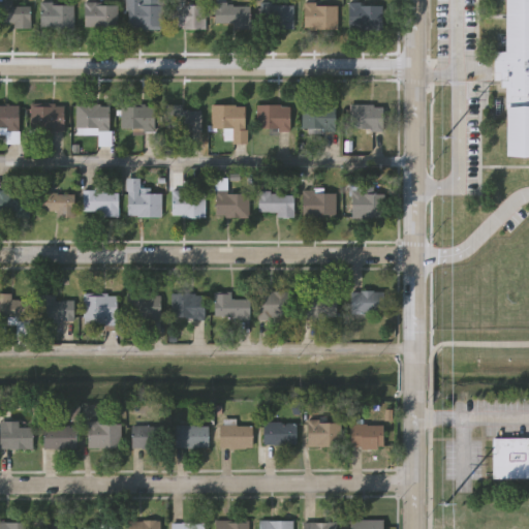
[(162,28),(126,28),(126,0),(143,0),(143,4),(162,4),(162,28)]
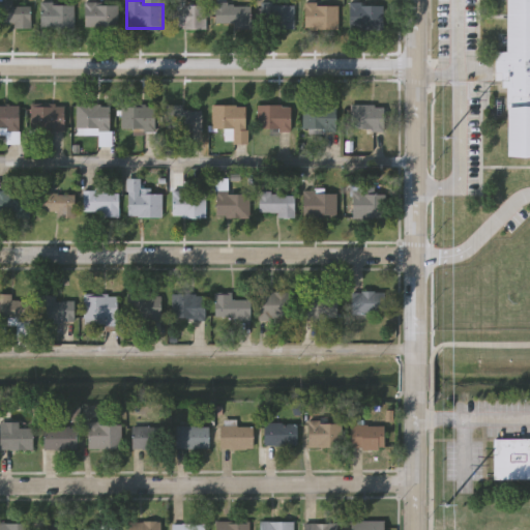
[(493,49),(505,50),(505,0),(529,0),(529,155),(506,155),(507,87),(500,87),(500,70),(493,70),(493,49)]
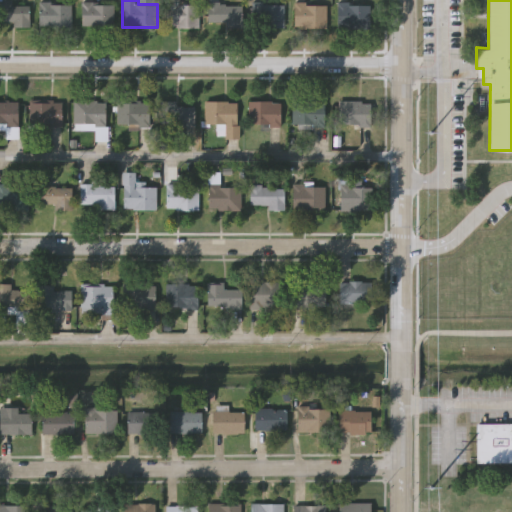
[(71,26),(39,26),(39,2),(71,2),(71,26)]
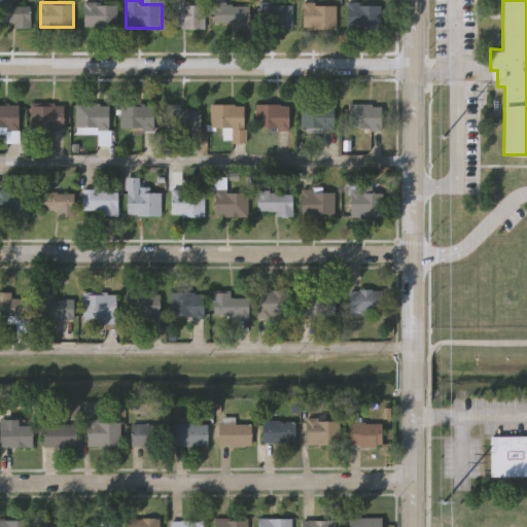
[(83,27),(83,2),(117,2),(117,27),(83,27)]
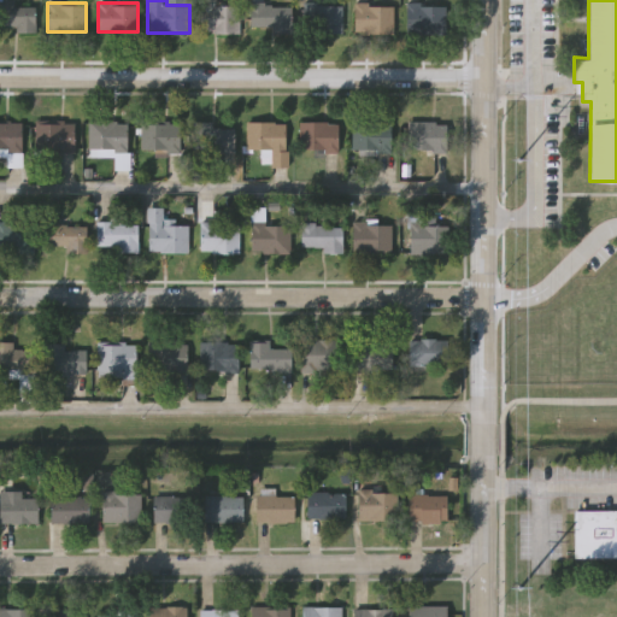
[(35,29),(0,29),(0,4),(35,5),(35,29)]
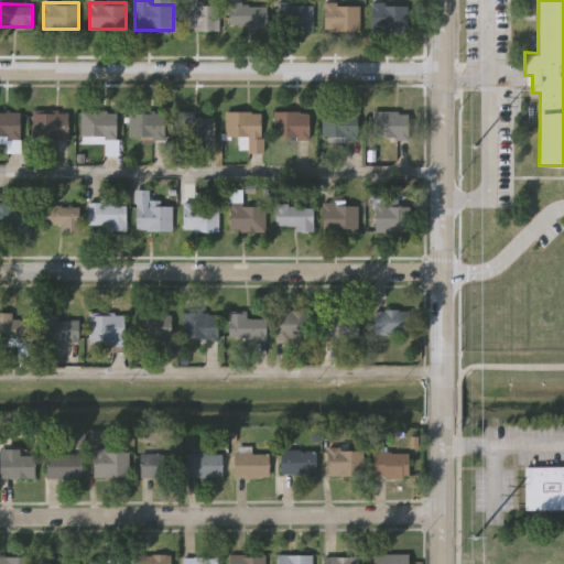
[(183,30),(183,3),(221,3),(221,30),(183,30)]
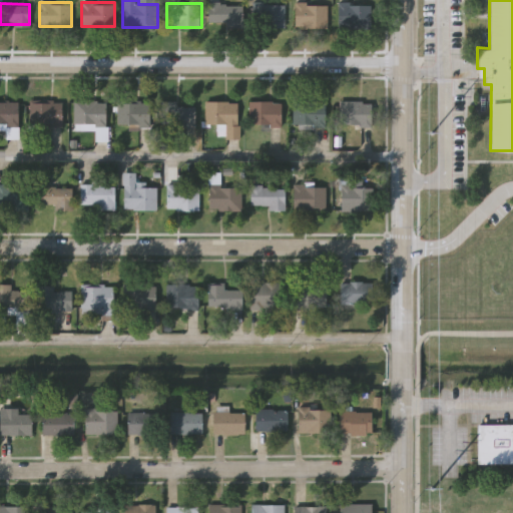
[(250,3),(285,3),(285,25),(250,25),(250,3)]
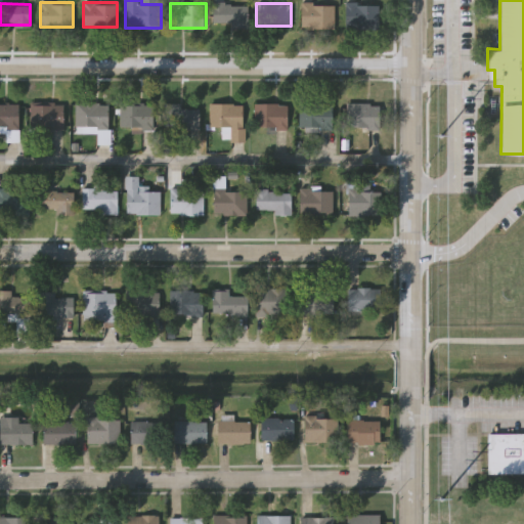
[(335,29),(301,29),(301,3),(335,3),(335,29)]
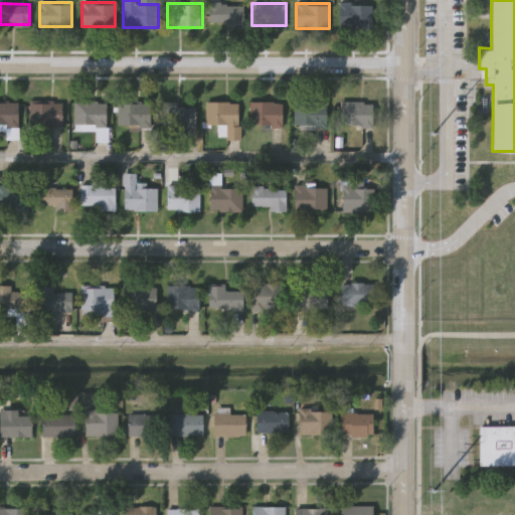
[(243,4),(243,26),(210,26),(210,4),(243,4)]
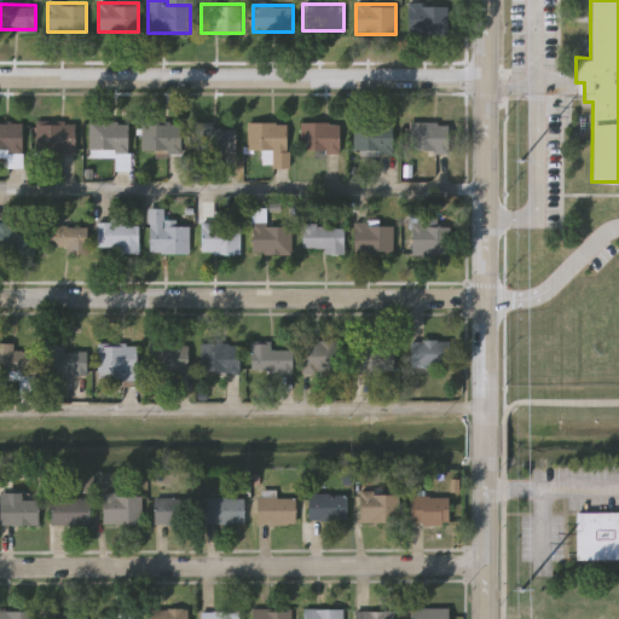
[(445,6),(445,34),(414,34),(414,6),(445,6)]
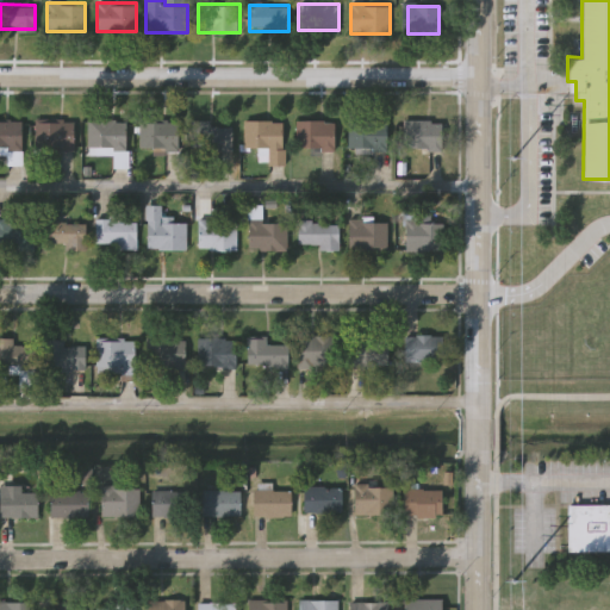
[(0,119),(23,119),(23,149),(0,149),(0,119)]
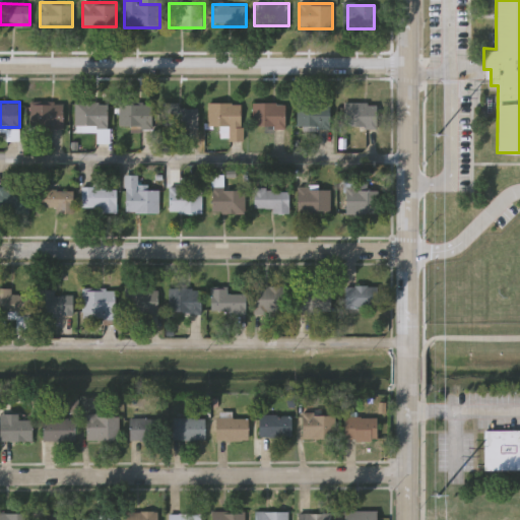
[(74,126),(74,102),(108,102),(108,126),(74,126)]
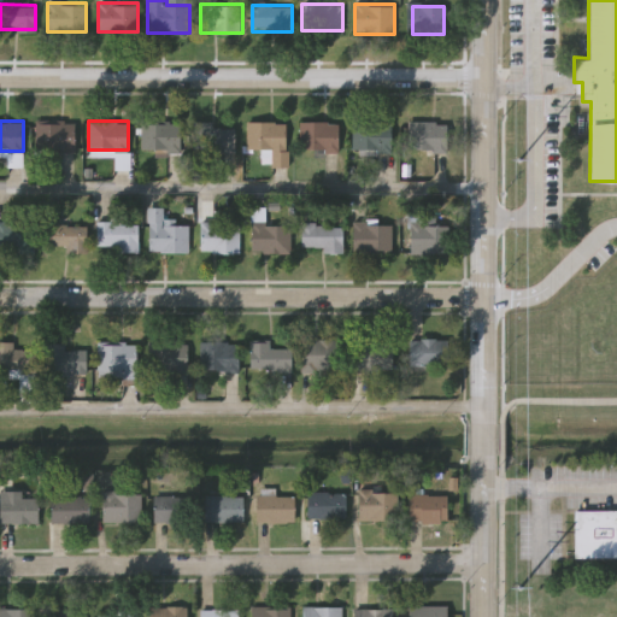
[(34,152),(34,122),(74,122),(74,152),(34,152)]
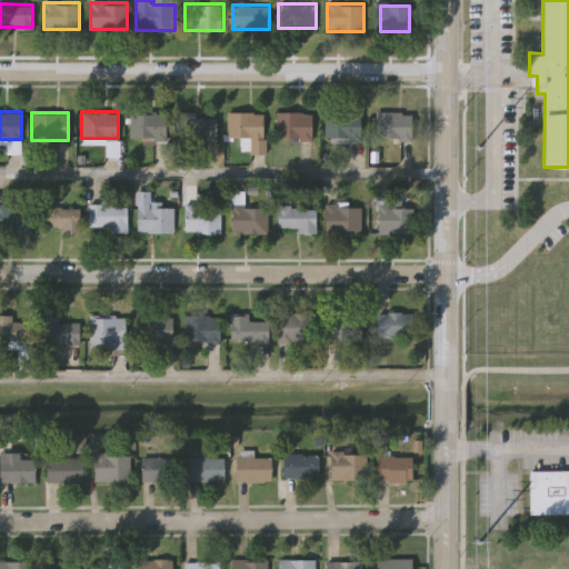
[(265,112),(265,153),(250,153),(250,138),(227,138),(227,112),(265,112)]
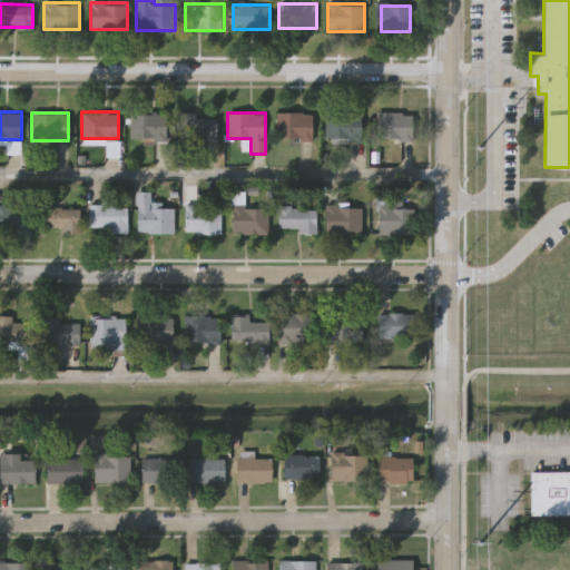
[(276,138),(276,112),(313,112),(313,138),(276,138)]
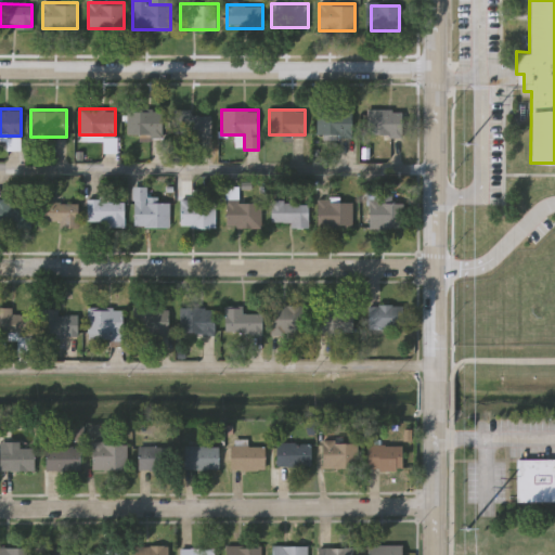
[(315,110),(352,110),(352,136),(315,136),(315,110)]
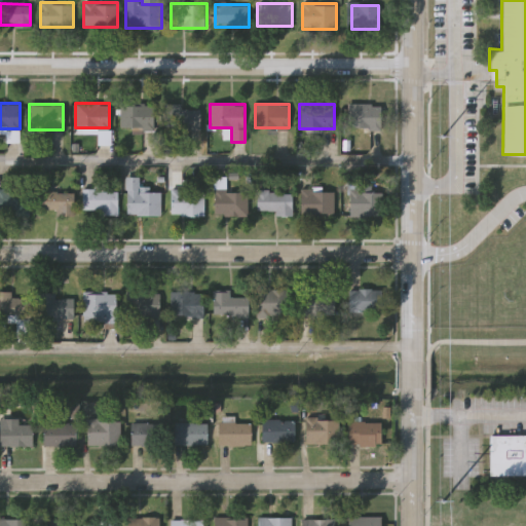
[(347,127),(347,104),(381,104),(381,127),(347,127)]
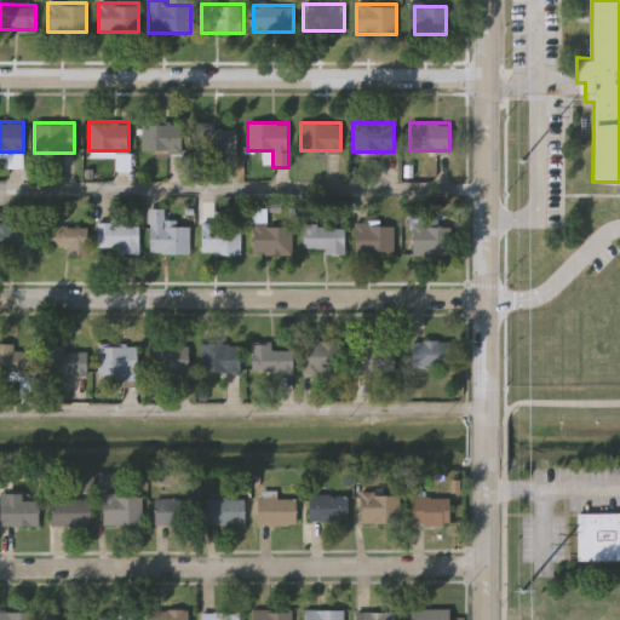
[(181,124),(181,151),(142,151),(142,124),(181,124)]
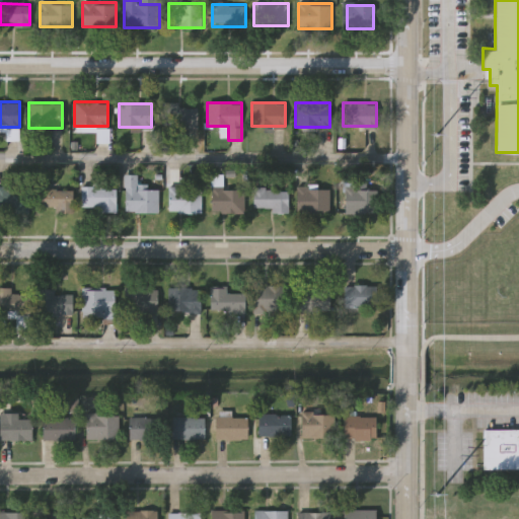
[(162,126),(162,104),(198,104),(198,126),(162,126)]
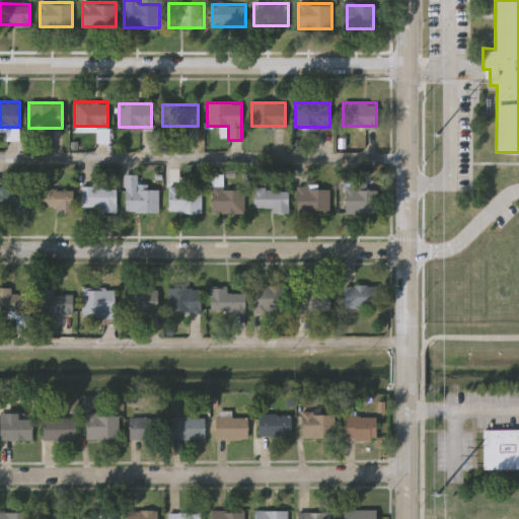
[(159,212),(125,212),(125,174),(137,174),(137,187),(159,187),(159,212)]
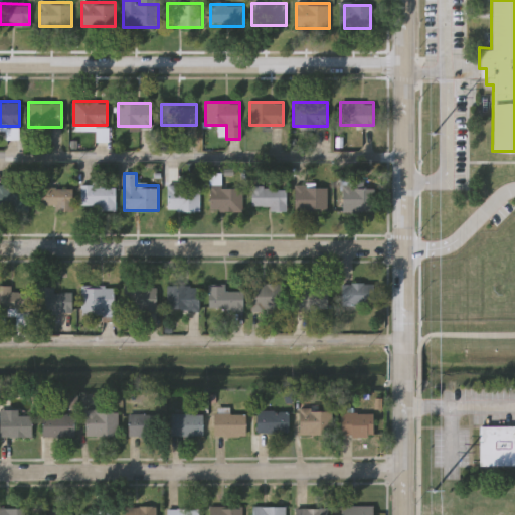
[(0,210),(0,185),(28,185),(28,210),(0,210)]
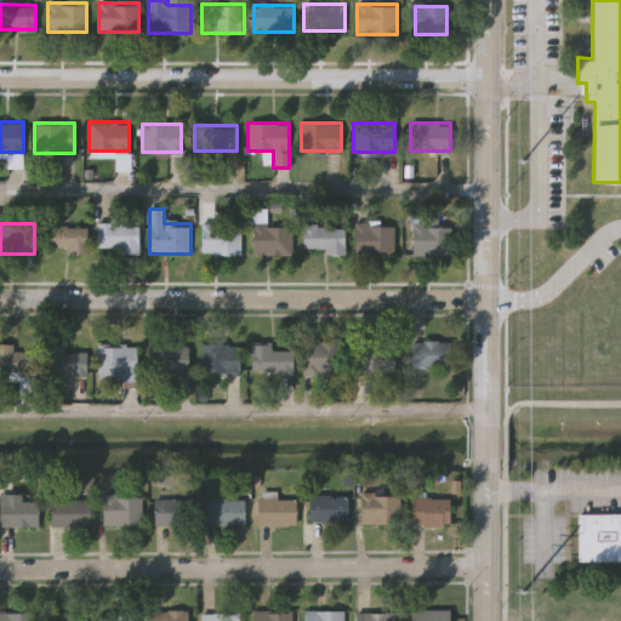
[(201,254),(201,223),(240,223),(240,254),(201,254)]
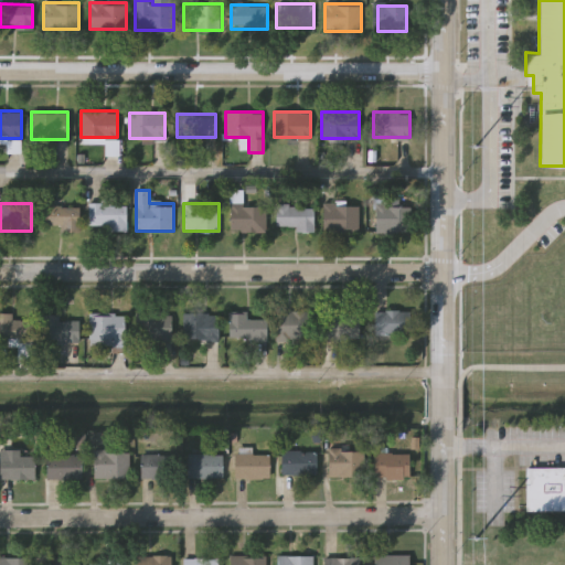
[(323,231),(323,203),(359,203),(359,231),(323,231)]
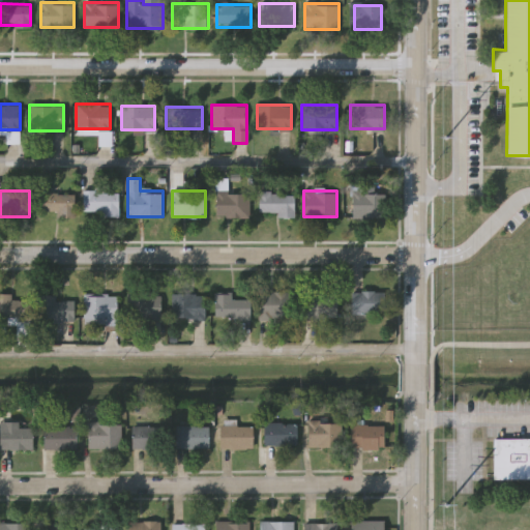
[(119,215),(83,215),(83,192),(119,192),(119,215)]
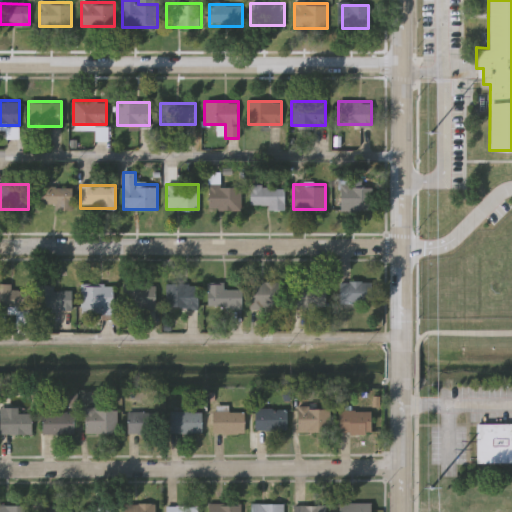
[(35,206),(35,186),(72,186),(72,206),(35,206)]
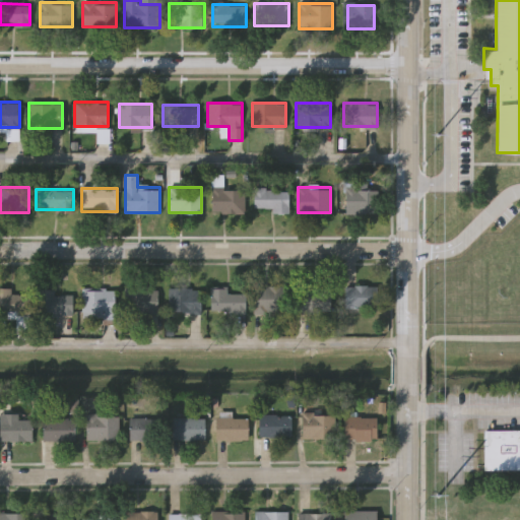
[(245,189),(245,212),(212,212),(212,189),(245,189)]
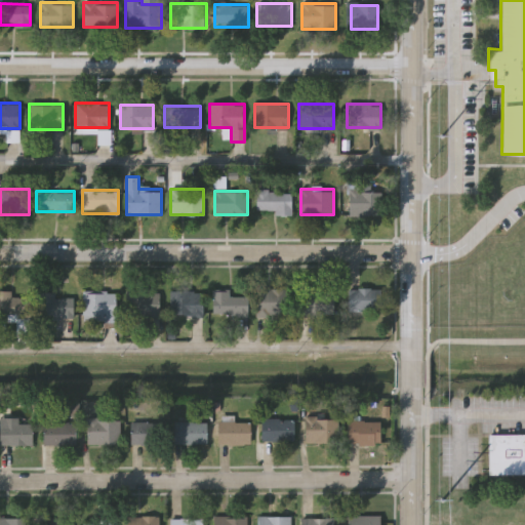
[(256,212),(256,191),(292,191),(292,212),(256,212)]
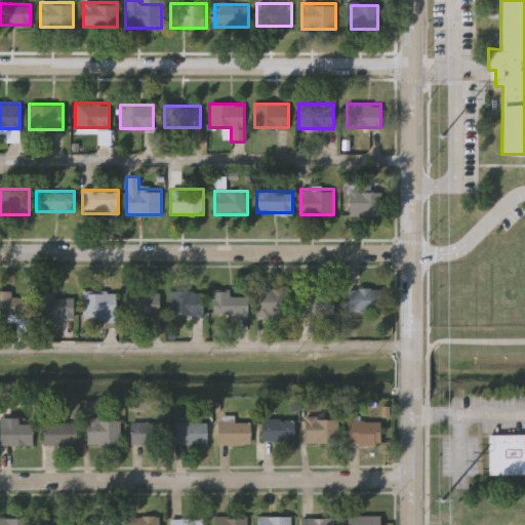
[(361,215),(361,191),(379,191),(379,215),(361,215)]
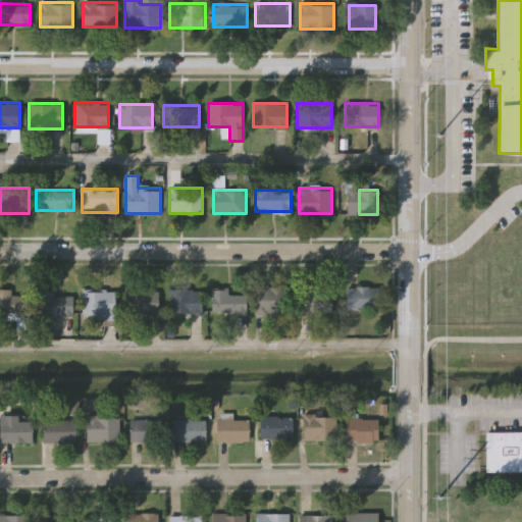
[(378,309),(345,309),(345,286),(378,286),(378,309)]
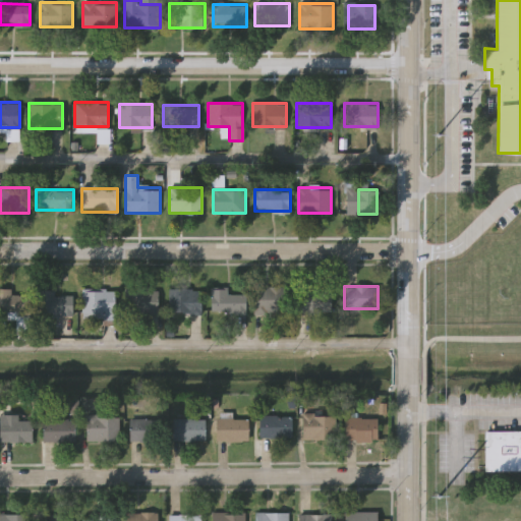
[(255,312),(254,287),(287,287),(288,312),(255,312)]
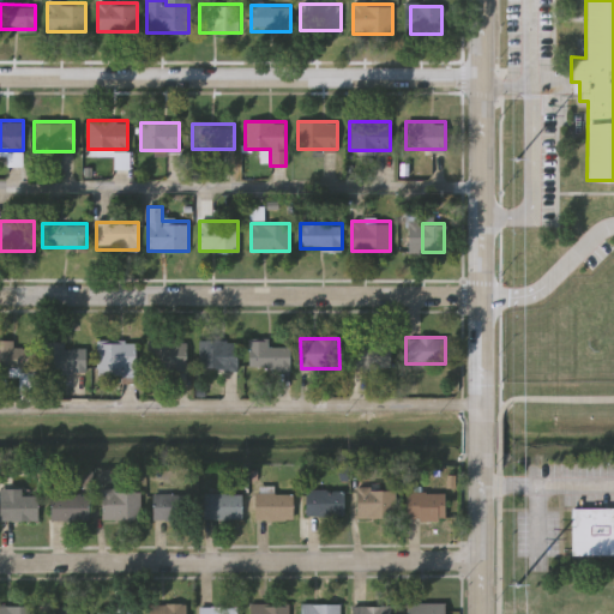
[(353,368),(353,338),(395,338),(395,367),(353,368)]
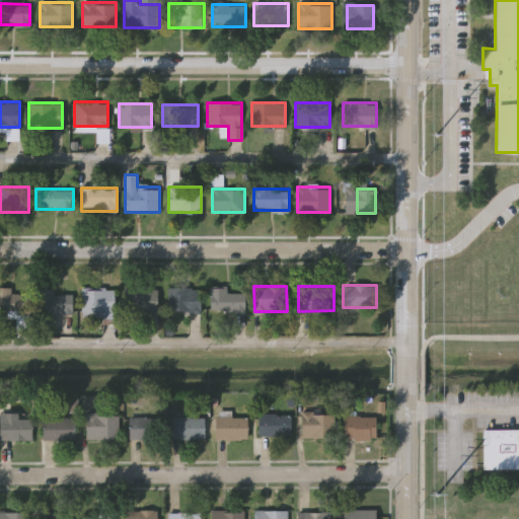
[(168,311),(168,287),(201,288),(201,312),(168,311)]
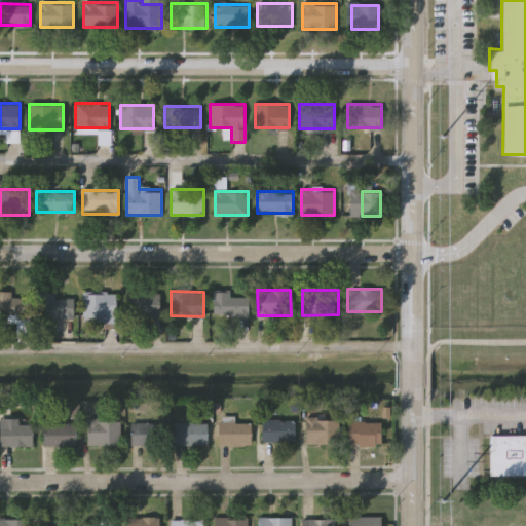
[(249,315),(213,315),(214,291),(230,292),(230,296),(249,296),(249,315)]
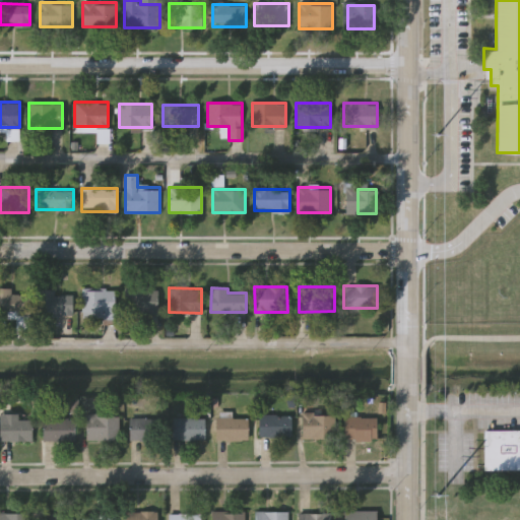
[(158,317),(127,317),(127,289),(158,288),(158,317)]
